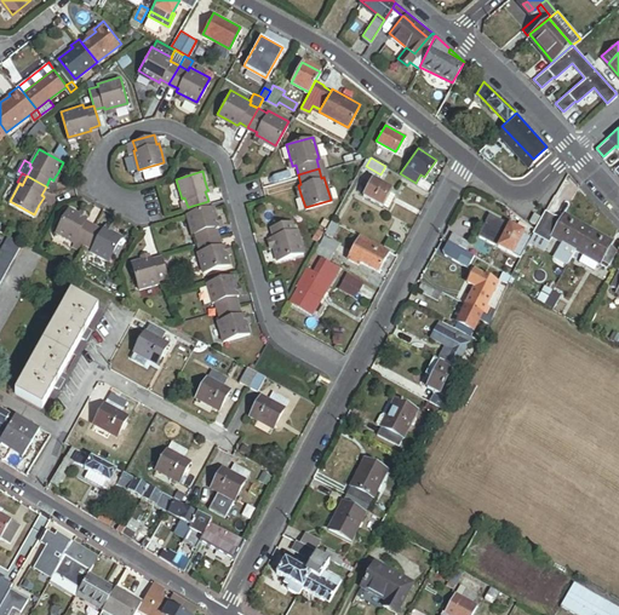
[(383,203),(390,189),(391,187),(372,176),(364,193),(383,203)]
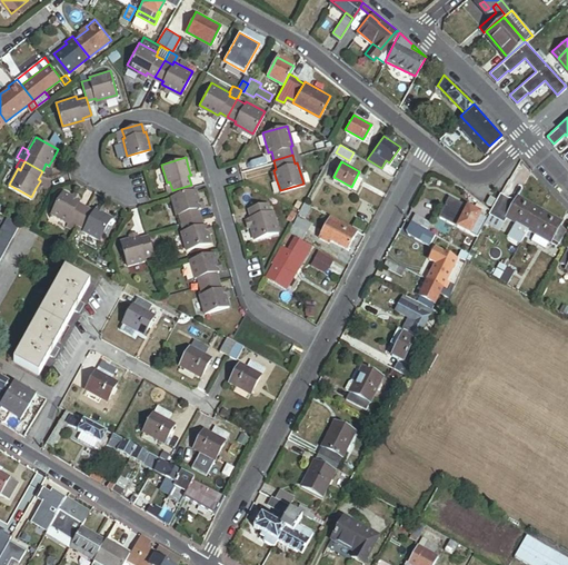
[(362,177),(358,174),(351,187),(356,189),(362,177)]
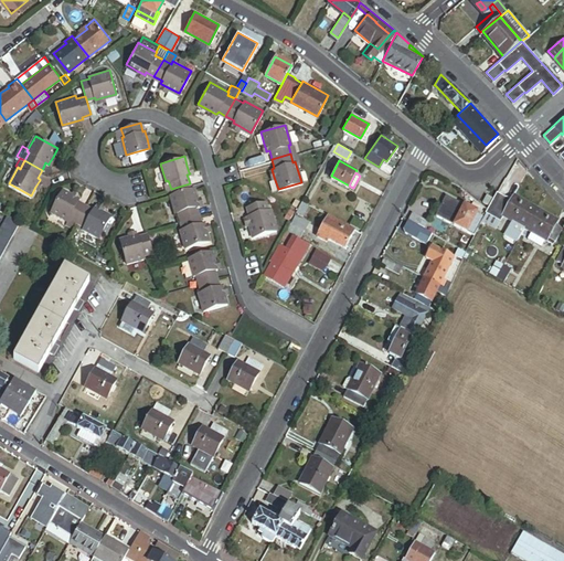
[(179,219),(198,213),(195,204),(198,203),(198,202),(195,196),(193,187),(169,193),(174,211),(177,210),(179,219)]
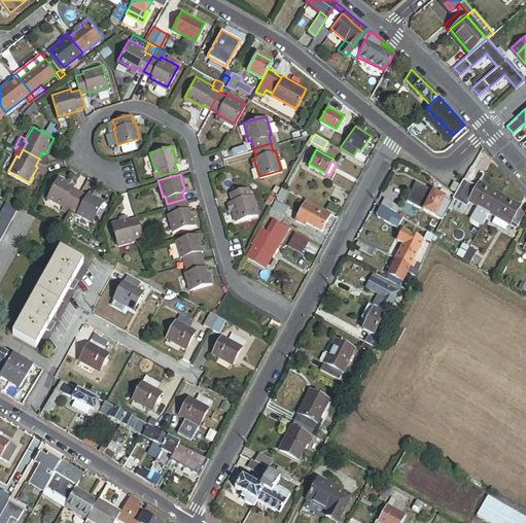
[(70,206),(79,189),(72,185),(73,183),(72,183),(66,180),(58,175),(46,196),(62,204),(63,202),(70,206)]
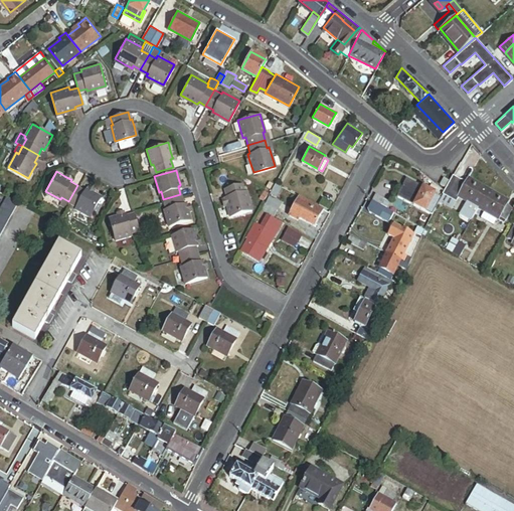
[(465,181),(453,174),(443,192),(456,199),(458,195),(477,206),(487,187),(468,176),(465,181)]
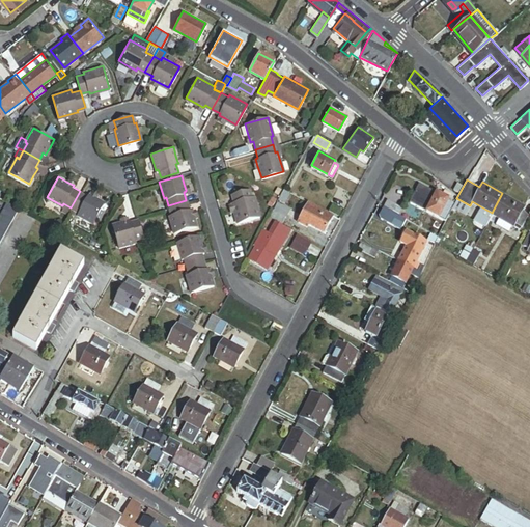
[(444,220),(454,201),(447,197),(441,194),(419,182),(409,199),(444,220)]
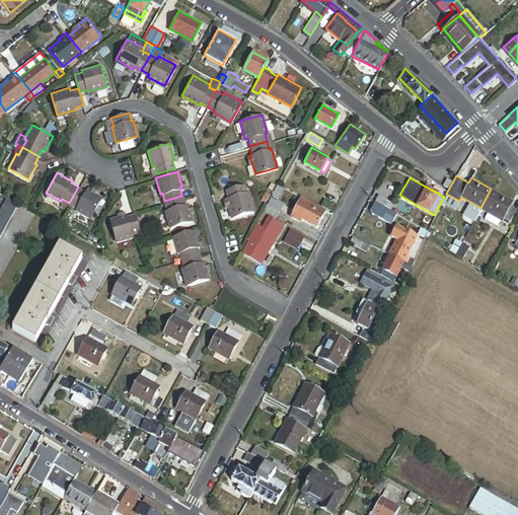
[(451,180),(446,177),(443,185),(447,187),(451,180)]
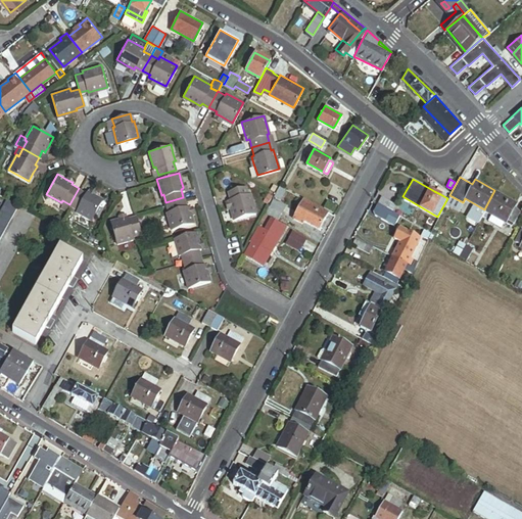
[(286,187),(280,184),(275,193),(280,197),(286,187)]
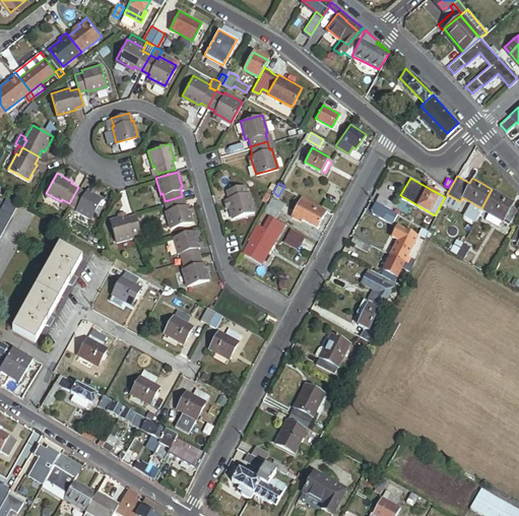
[(228,198),(229,204),(233,215),(254,209),(249,191),(246,191),(244,184),(226,188),(230,196),(226,197),(228,198)]
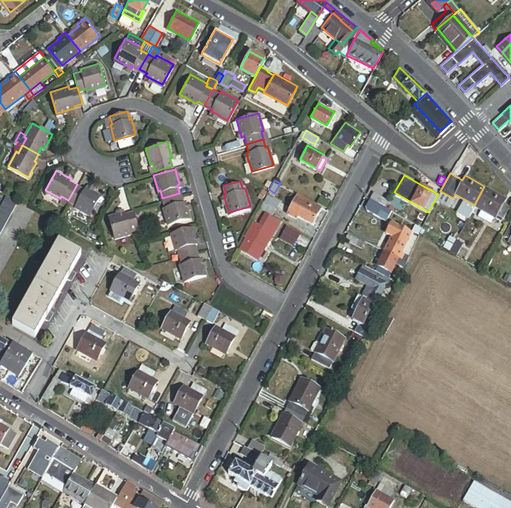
[(434,186),(428,182),(425,187),(431,190),(434,186)]
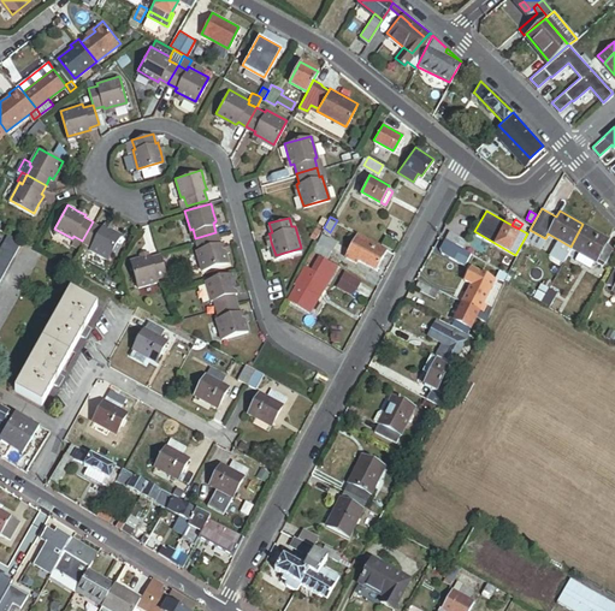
[(101,226),(93,221),(82,241),(92,245),(89,248),(107,257),(120,233),(111,229),(104,224),(102,224),(101,226)]
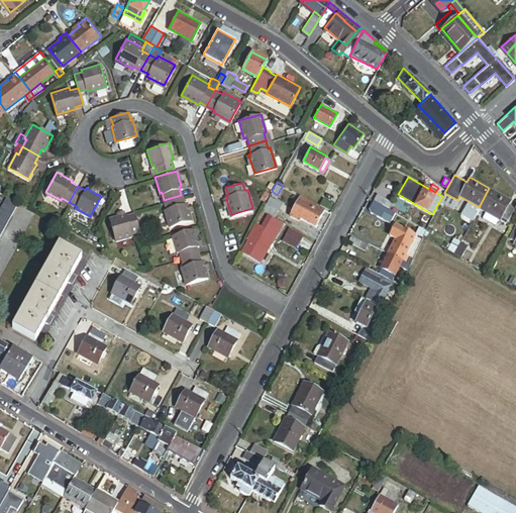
[(509,200),(489,188),(479,207),(485,211),(498,218),(505,222),(513,209),(506,205),(509,200)]
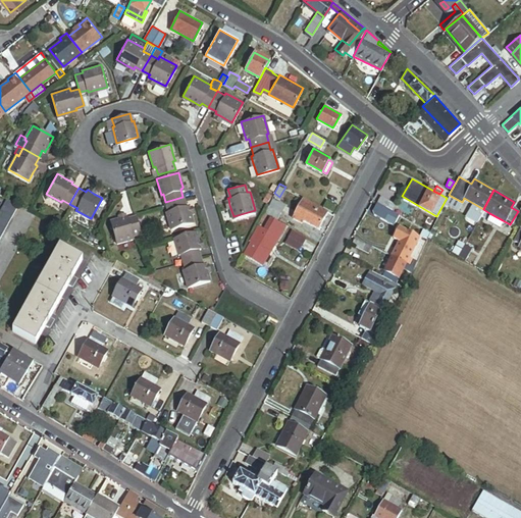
[(379,195),(375,202),(389,210),(394,203),(379,195)]
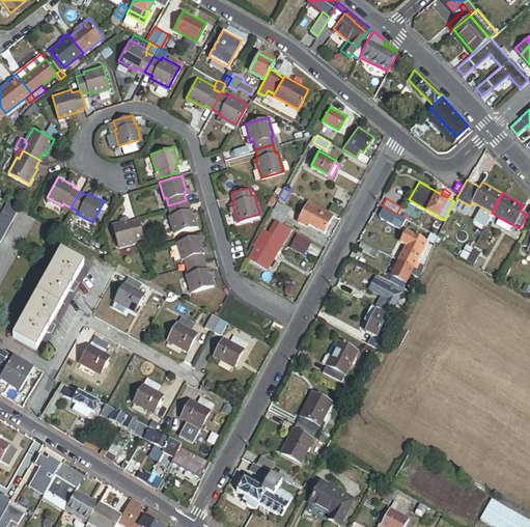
[(0,240),(19,207),(6,200),(0,212),(0,240)]
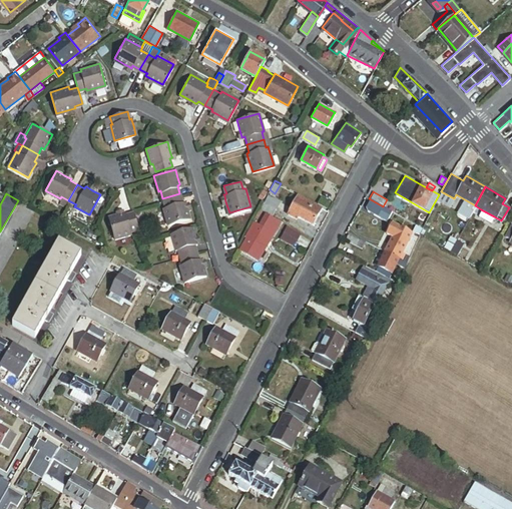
[(181,200),(179,193),(162,198),(164,205),(162,206),(166,222),(188,216),(186,207),(184,201),(183,200),(181,200)]
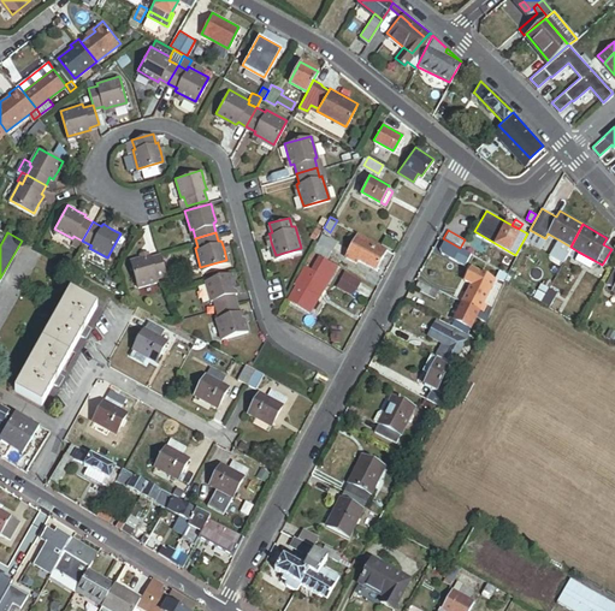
[(323,232),(314,248),(327,256),(336,241),(323,232)]
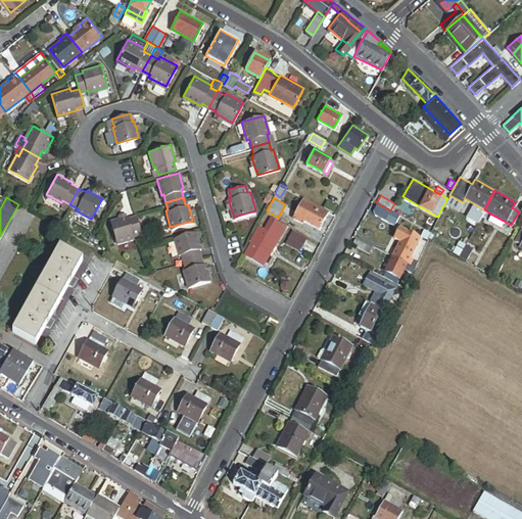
[(319,227),(328,210),(303,197),(293,217),(302,221),(303,219),(319,227)]
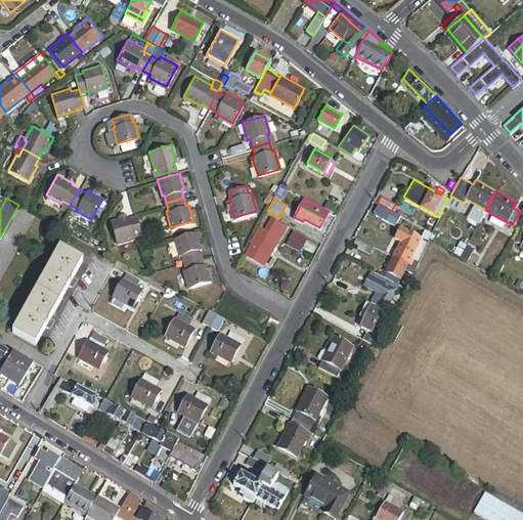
[(329,198),(324,205),(336,212),(340,204),(329,198)]
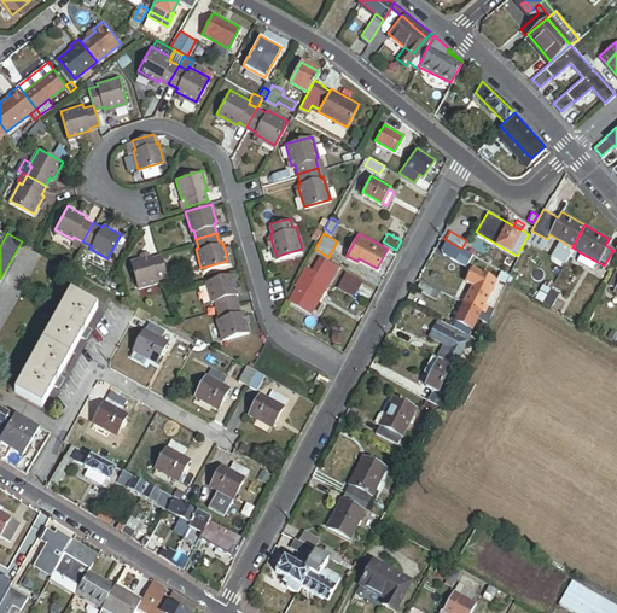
[(442,252),(465,266),(471,254),(461,249),(446,239),(441,249),(442,252)]
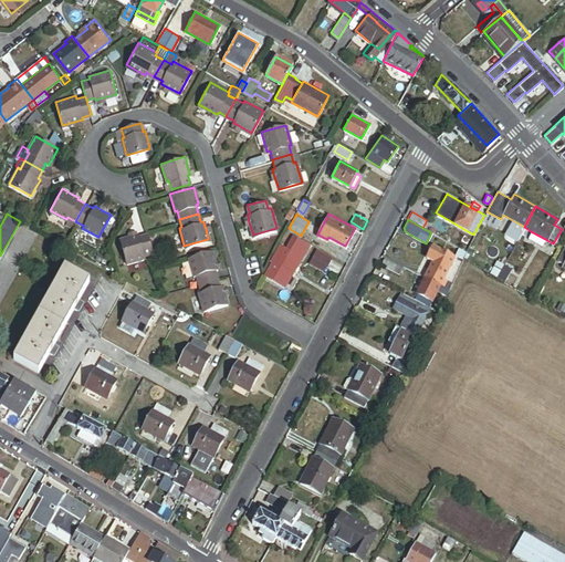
[(545,239),(531,231),(527,238),(541,246),(545,239)]
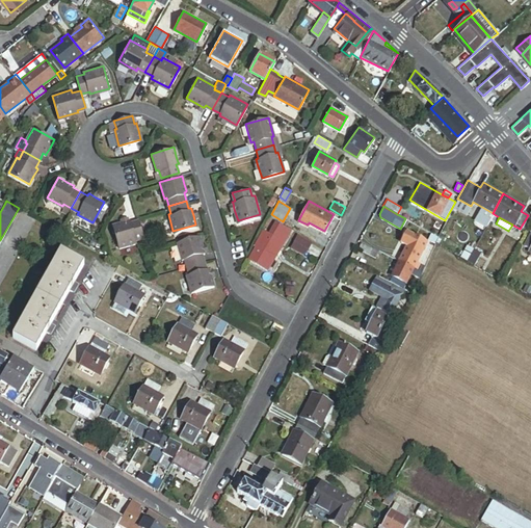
[(142,236),(137,218),(129,220),(128,218),(121,220),(111,223),(117,245),(134,241),(134,239),(142,236)]
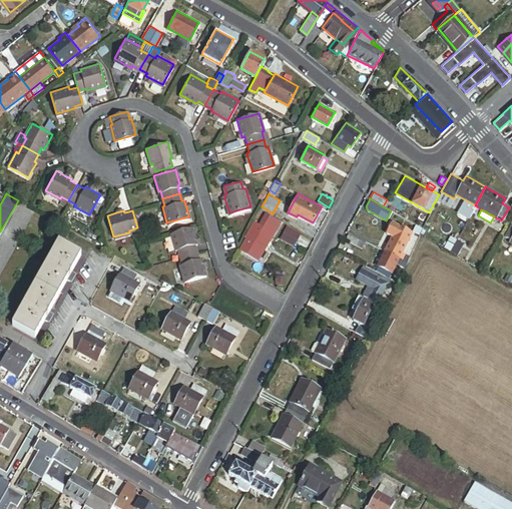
[(281,221),(265,212),(258,224),(252,221),(244,234),(246,235),(239,248),(258,260),(281,221)]
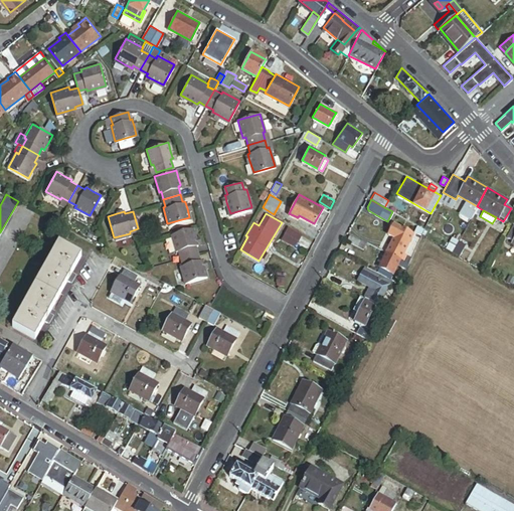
[(411,232),(413,228),(398,220),(394,228),(400,232),(401,229),(410,234),(411,232)]
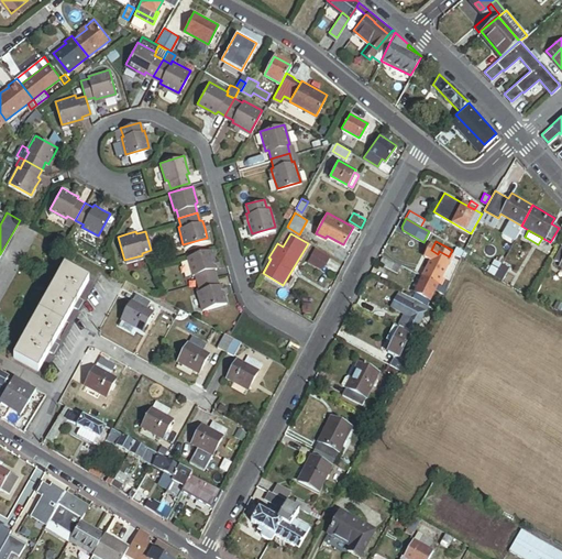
[(561,266),(561,247),(559,245),(551,260),(561,266)]
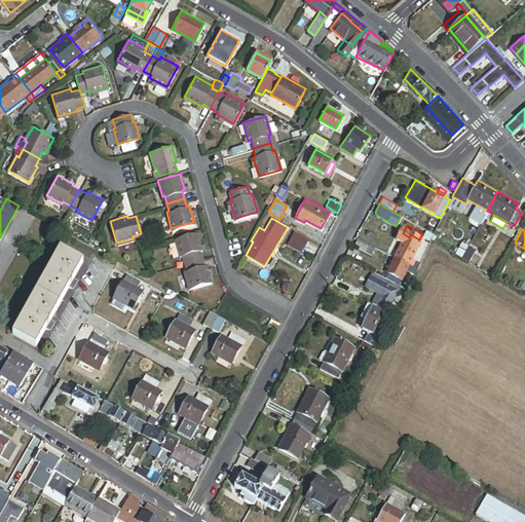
[(294,230),(290,236),(304,245),(308,237),(294,230)]
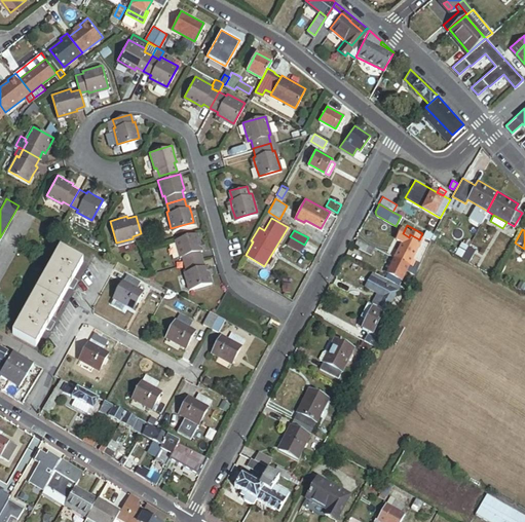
[(429,237),(432,234),(424,230),(422,233),(420,237),(427,241),(429,237)]
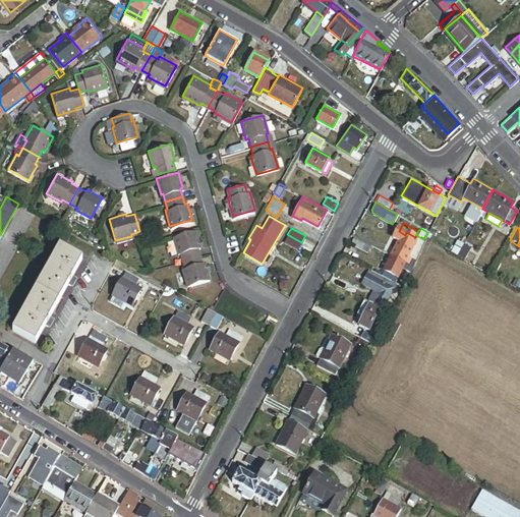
[(181,260),(198,254),(196,247),(198,246),(198,245),(196,239),(194,229),(172,236),(177,252),(179,252),(181,260)]
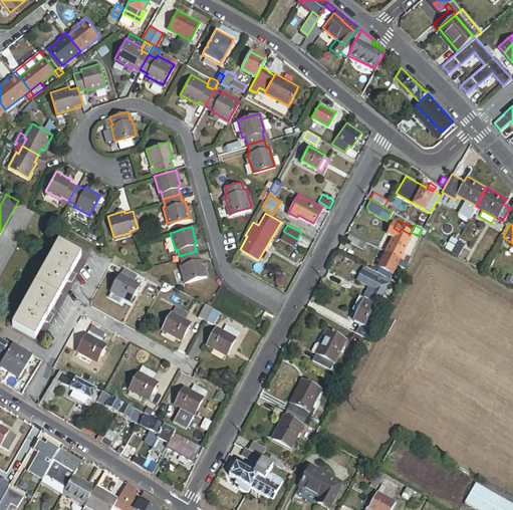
[(366,243),(349,234),(347,240),(363,248),(366,243)]
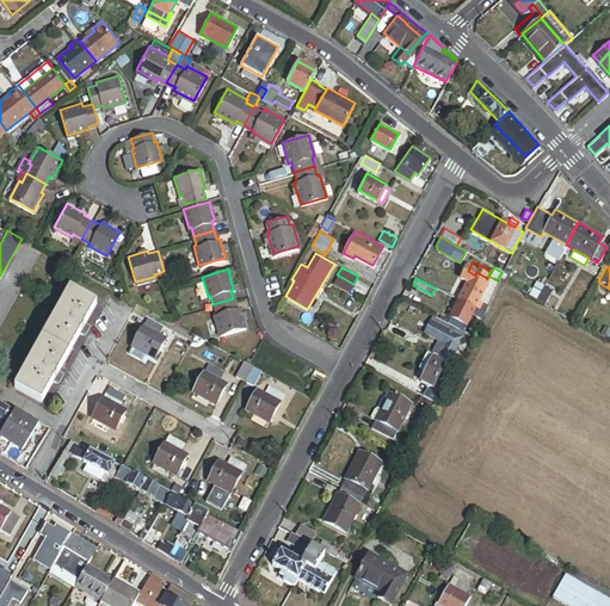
[(469,282),(460,300),(479,310),(482,304),(479,302),(486,290),(469,282)]
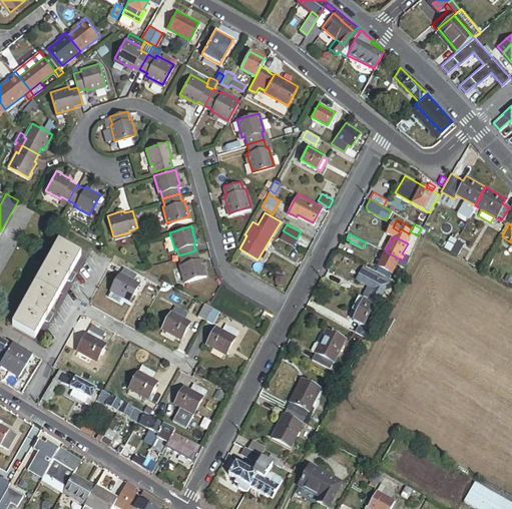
[(463,242),(456,239),(451,249),(457,253),(463,242)]
